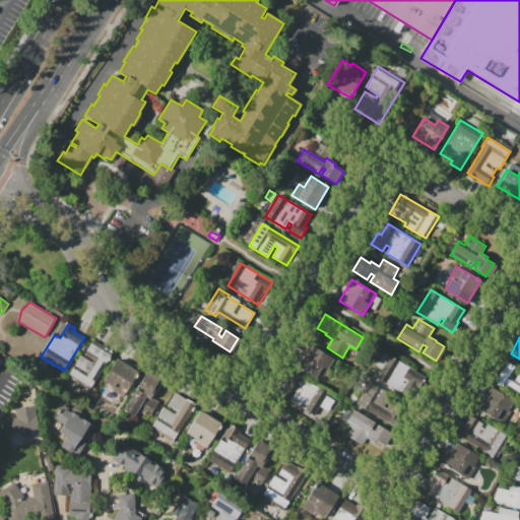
[(90,387),(68,375),(80,355),(91,362),(93,359),(84,353),(92,339),(113,351),(106,364),(105,363),(90,387)]
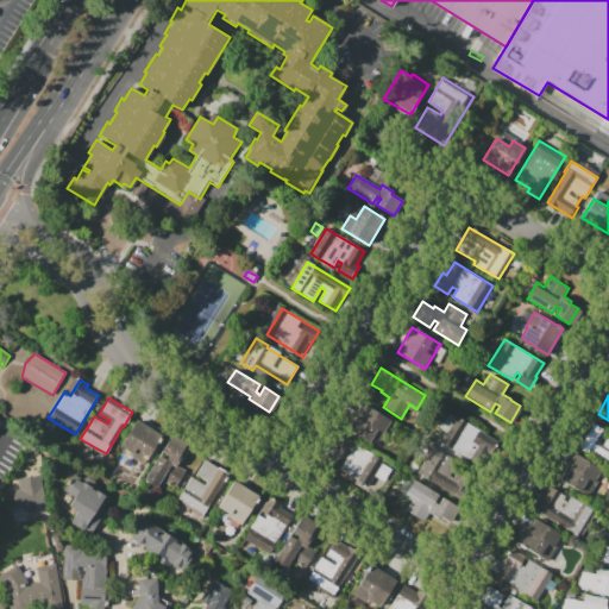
[(364,403),(390,420),(383,433),(377,429),(369,443),(349,431),(364,403)]
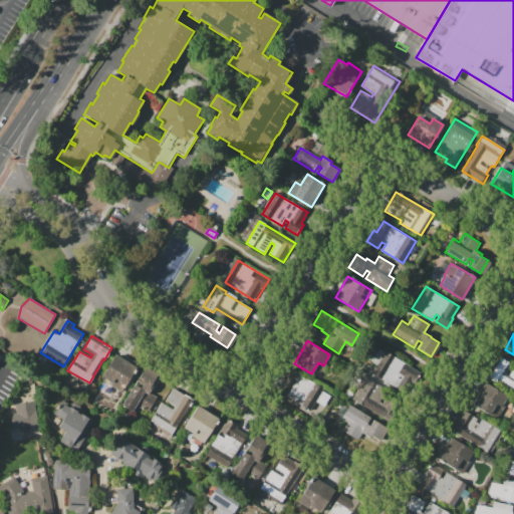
[(378,348),(427,376),(423,383),(411,376),(402,391),(371,372),(376,365),(370,361),(378,348)]
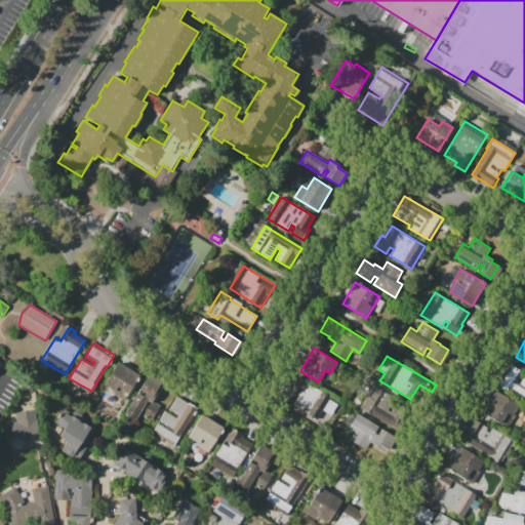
[(103,385),(117,361),(139,375),(124,401),(111,393),(112,390),(103,385)]
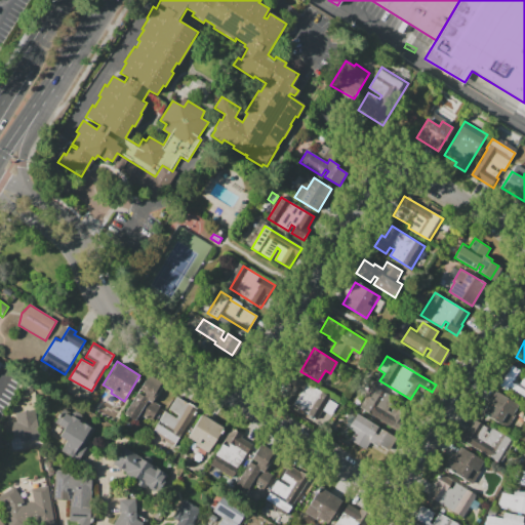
[(499,385),(513,363),(523,369),(516,381),(520,384),(524,374),(524,398),(509,388),(508,390),(499,385)]
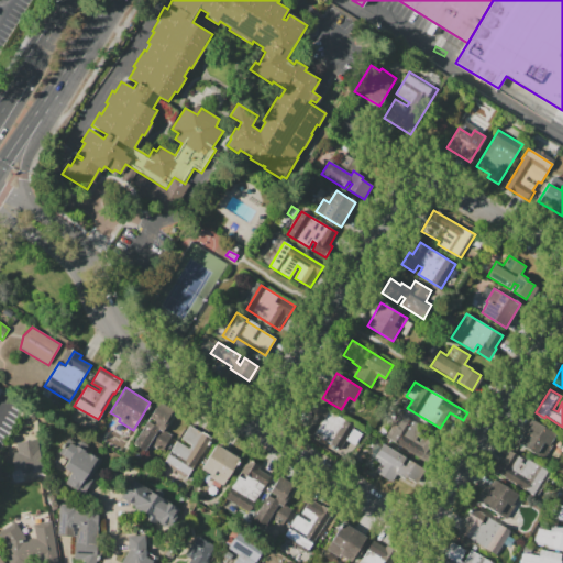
[(133,444),(158,401),(173,410),(167,420),(168,421),(163,430),(172,435),(162,452),(152,445),(147,452),(133,444)]
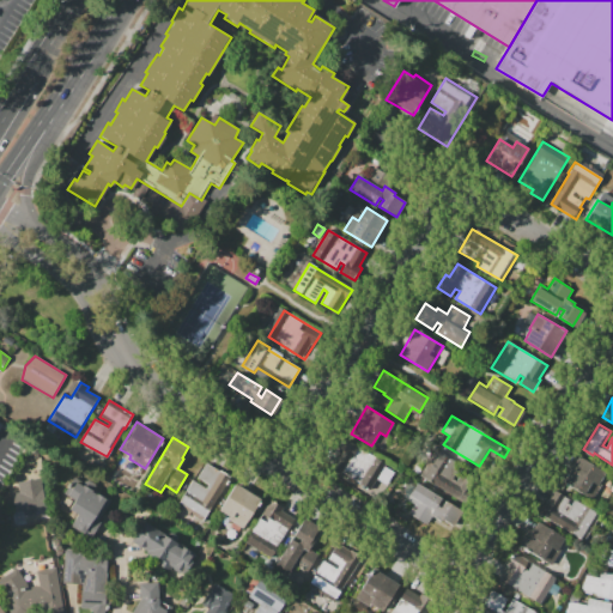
[(386,484),(394,468),(343,439),(327,468),(368,491),(375,478),(386,484)]
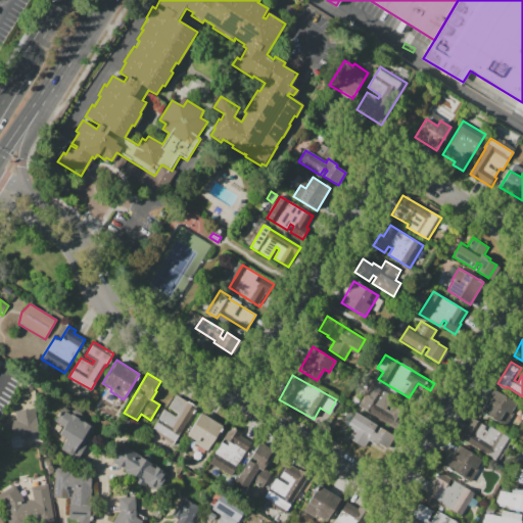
[(371,383),(409,406),(395,428),(358,406),(371,383)]
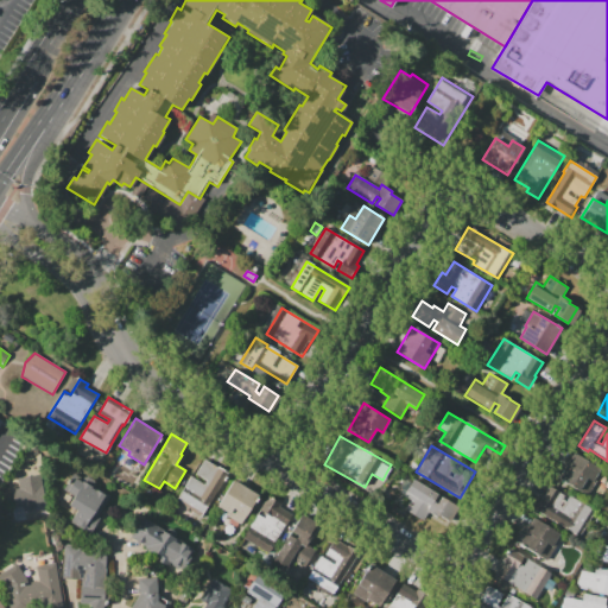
[(574,453),(600,469),(591,482),(587,480),(578,492),(557,479),(574,453)]
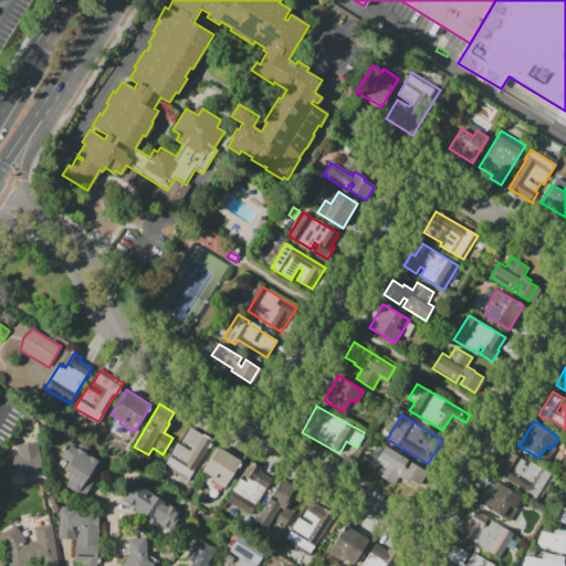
[(187,482),(163,468),(177,443),(190,451),(192,447),(182,441),(191,428),(212,440),(187,482)]
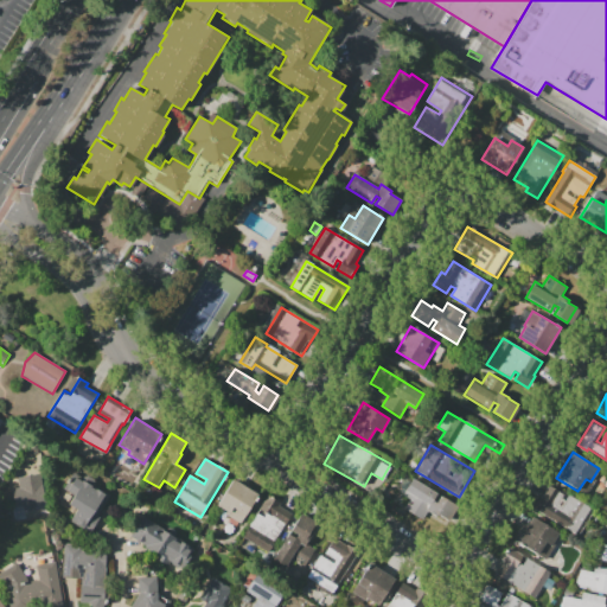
[(44,504),(39,473),(16,477),(18,486),(10,487),(14,509),(44,504)]
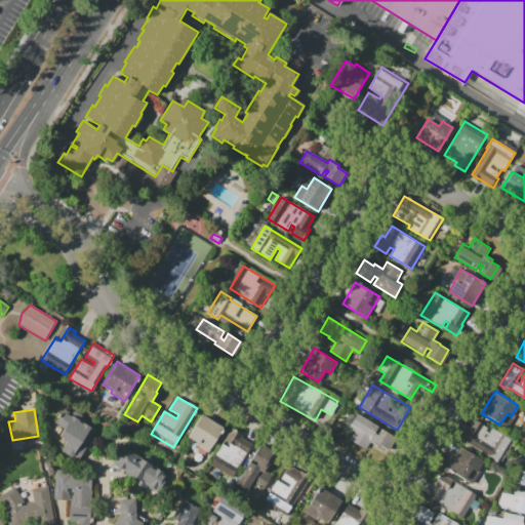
[(94,428),(75,460),(58,450),(65,440),(58,436),(63,429),(57,425),(66,410),(72,413),(73,412),(76,411),(82,414),(82,418),(81,419),(94,428)]
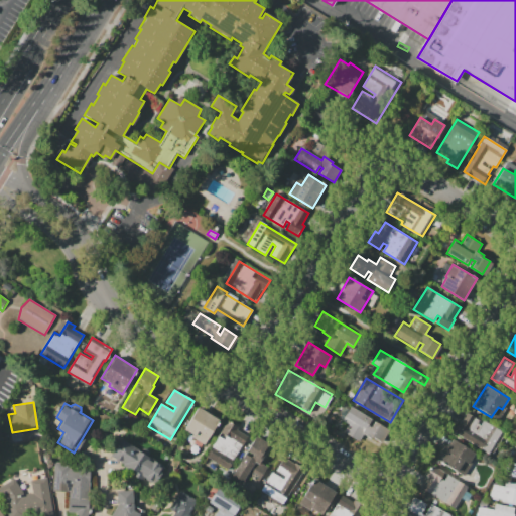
[(221,419),(205,444),(190,436),(191,434),(184,430),(199,406),(221,419)]
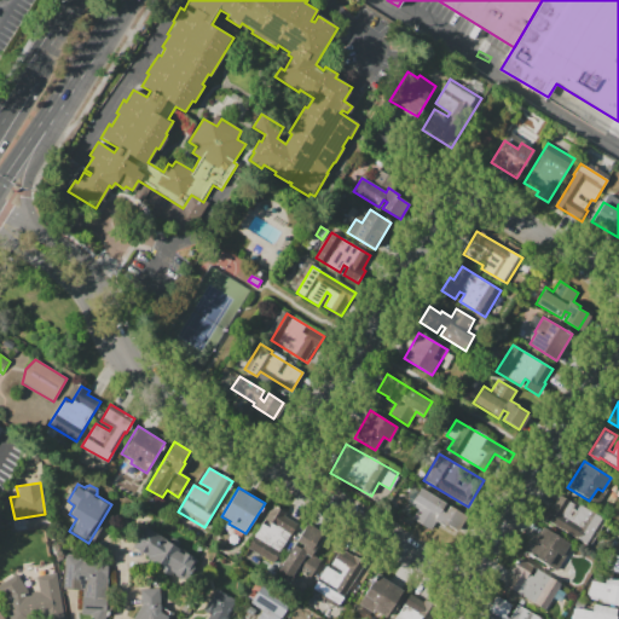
[(421,489),(445,503),(441,510),(445,513),(450,505),(468,516),(458,533),(438,520),(432,530),(412,518),(417,509),(411,504),(421,489)]
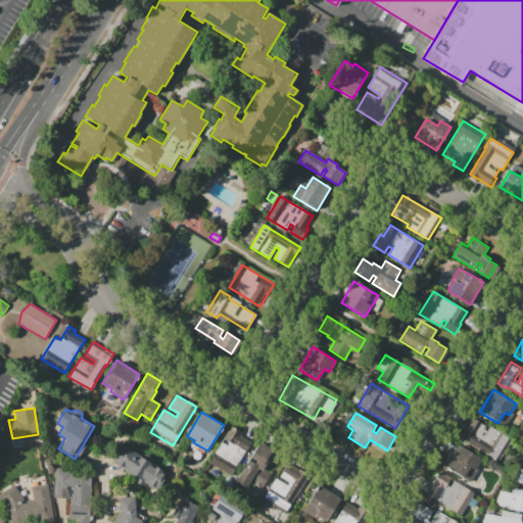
[(473,418),(485,426),(487,424),(509,437),(495,459),(460,437),(465,428),(466,429),(473,418)]
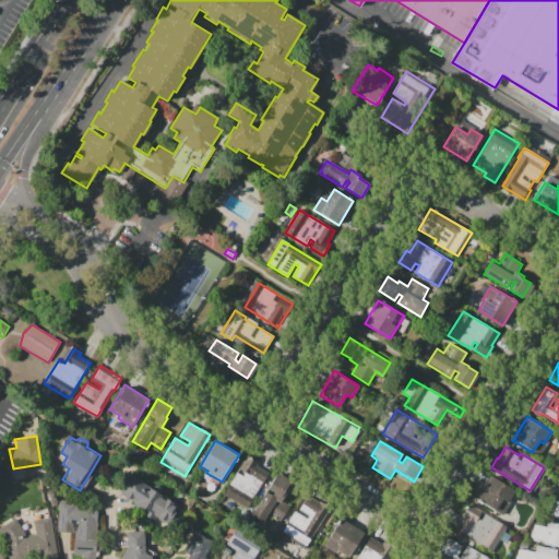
[(247,510),(236,503),(233,510),(218,501),(247,455),(259,463),(264,452),(275,459),(266,472),(269,474),(247,510)]
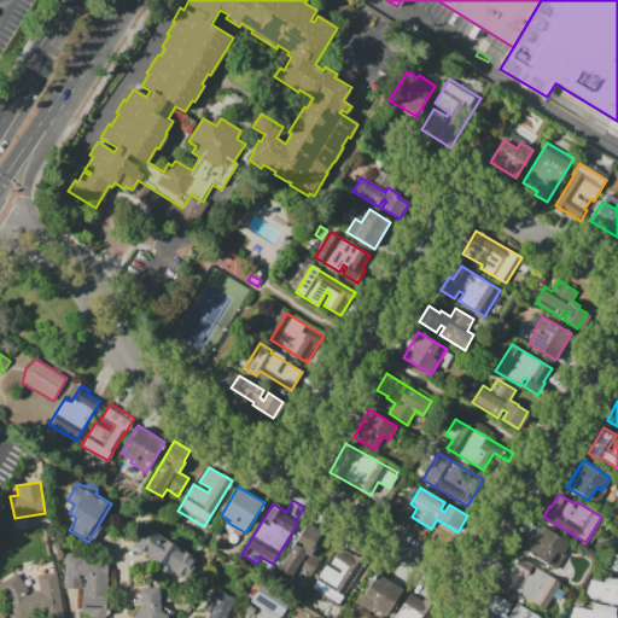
[(307,522),(326,535),(314,555),(320,559),(309,578),(299,572),(295,578),(278,569),(307,522)]
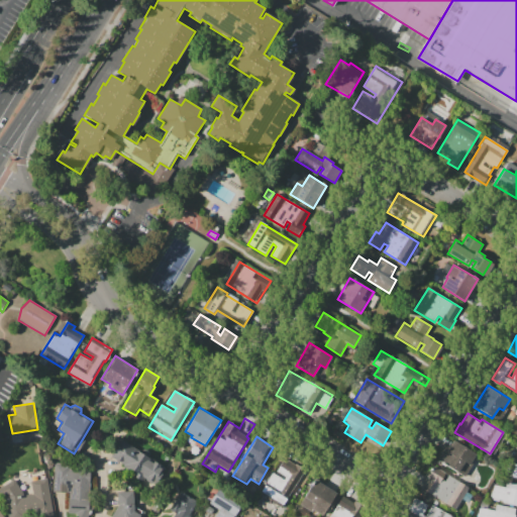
[(121,439),(141,451),(142,449),(144,448),(150,451),(150,454),(149,456),(166,467),(156,484),(145,478),(142,483),(132,476),(135,472),(111,456),(121,439)]
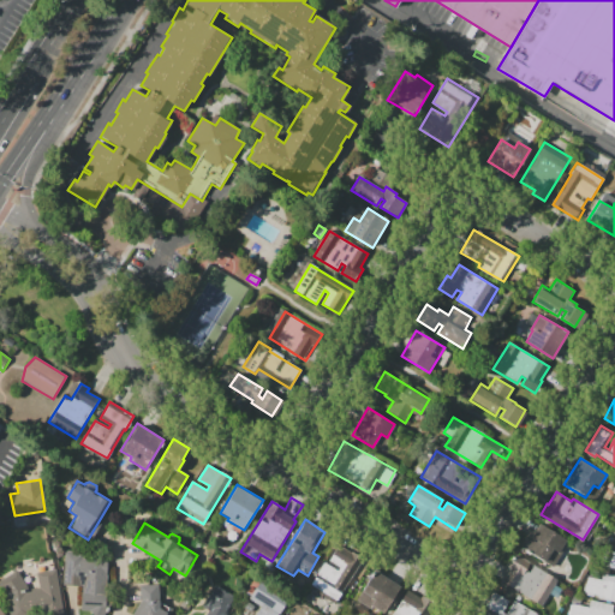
[(539,523),(566,539),(561,548),(563,550),(553,567),(523,549),(539,523)]
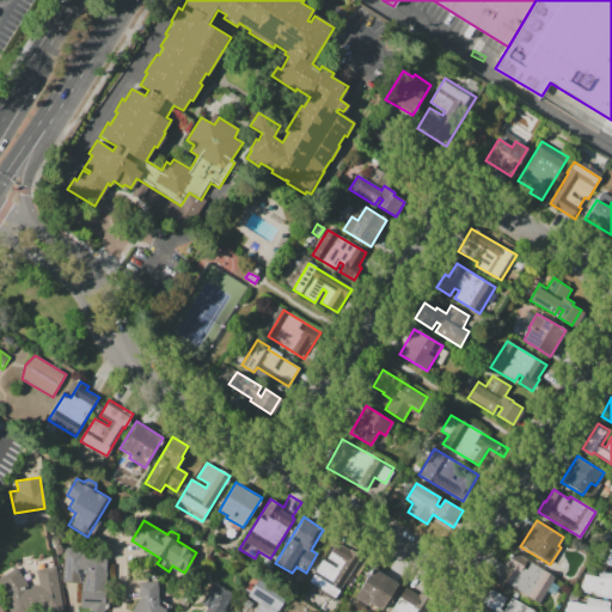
[(335,601),(307,585),(322,560),(336,568),(338,563),(325,555),(335,539),(361,556),(335,601)]
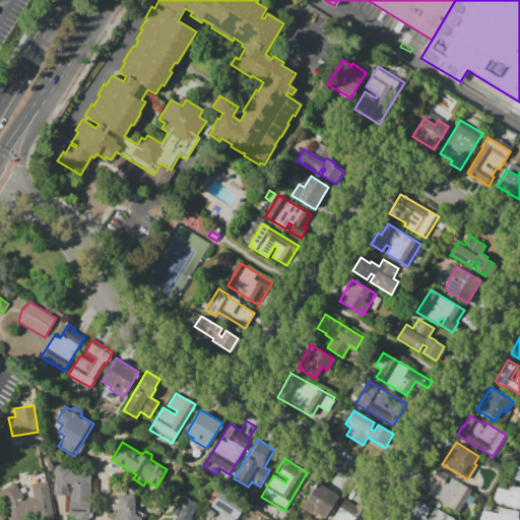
[(519,466),(513,465),(511,481),(519,481),(519,466)]
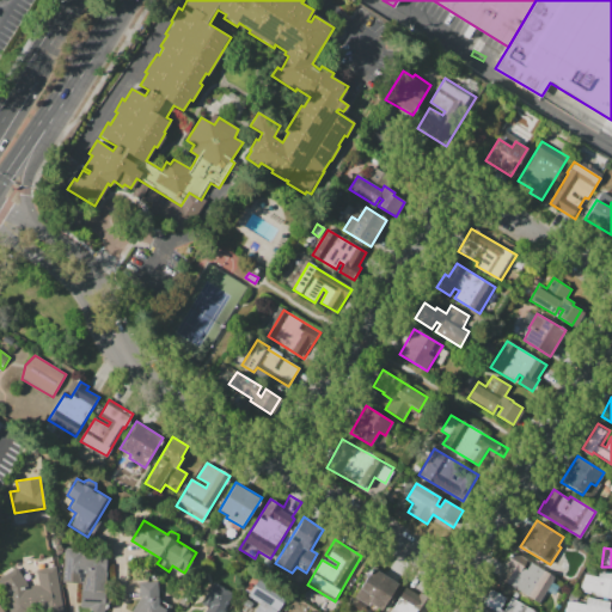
[(91,611),(92,610),(79,609),(80,591),(81,591),(81,585),(63,583),(65,549),(83,550),(83,556),(106,557),(105,585),(102,585),(101,591),(111,592),(111,600),(103,611),(91,611)]
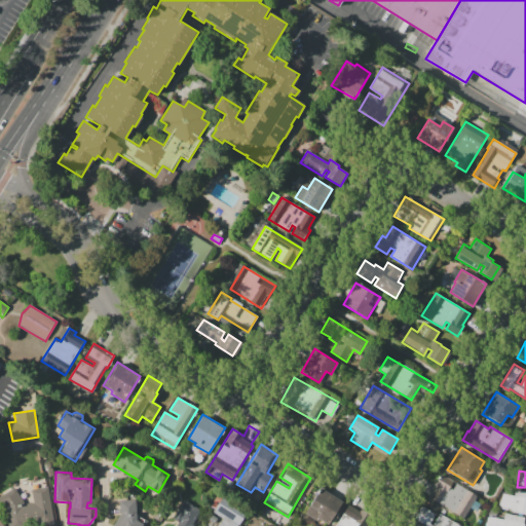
[(461,520),(428,500),(437,487),(434,485),(441,474),(477,496),(461,520)]
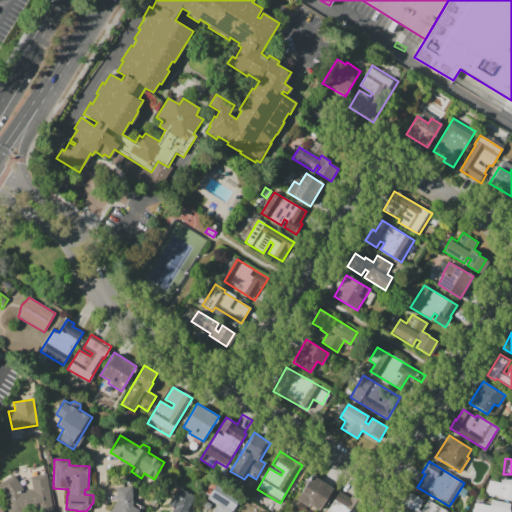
[(46,474),(52,511),(36,511),(36,510),(24,511),(11,511),(0,491),(0,482),(14,474),(23,490),(32,489),(30,477),(46,474)]
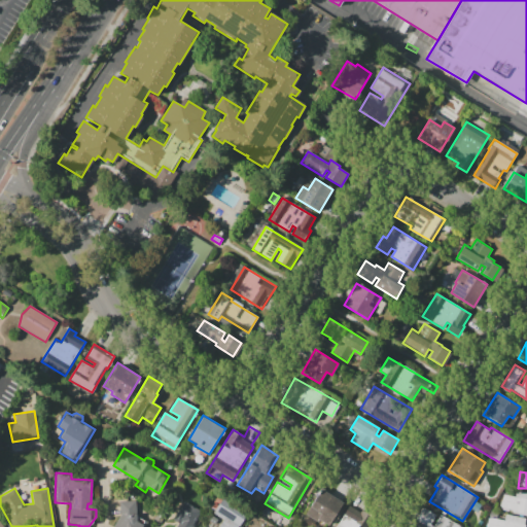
[(321,489),(343,502),(328,525),(320,520),(319,522),(306,514),(321,489)]
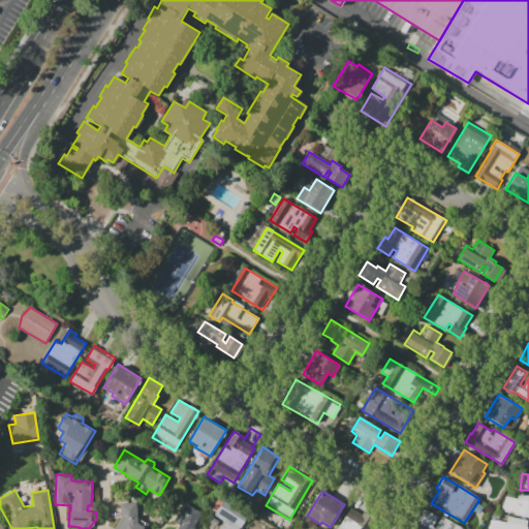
[(503,509),(506,496),(517,498),(518,493),(528,494),(528,518),(514,516),(514,511),(510,510),(509,512),(504,511),(504,509),(503,509)]
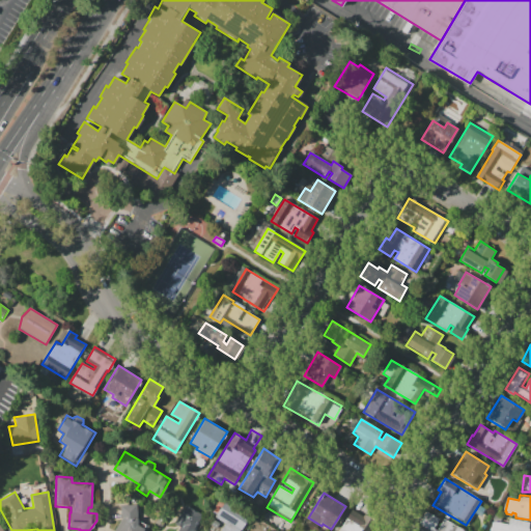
[(240,530),(220,530),(225,523),(216,518),(225,502),(249,516),(240,530)]
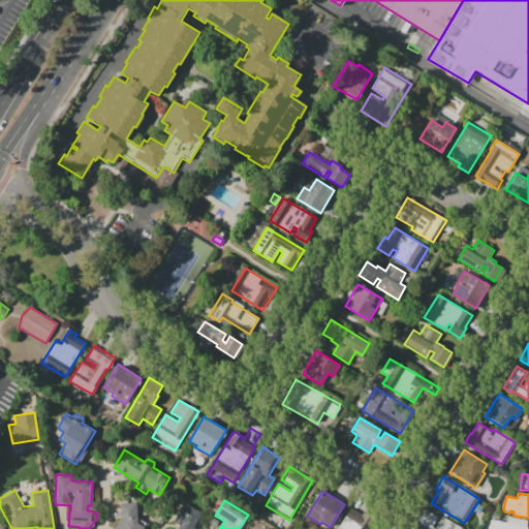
[(136,523),(146,528),(145,528),(113,528),(120,519),(120,503),(136,502),(136,523)]
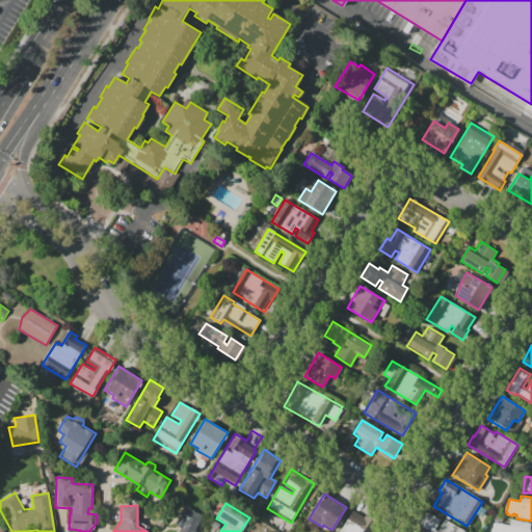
[(203,515),(194,530),(196,531),(178,531),(180,529),(176,526),(187,506),(203,515)]
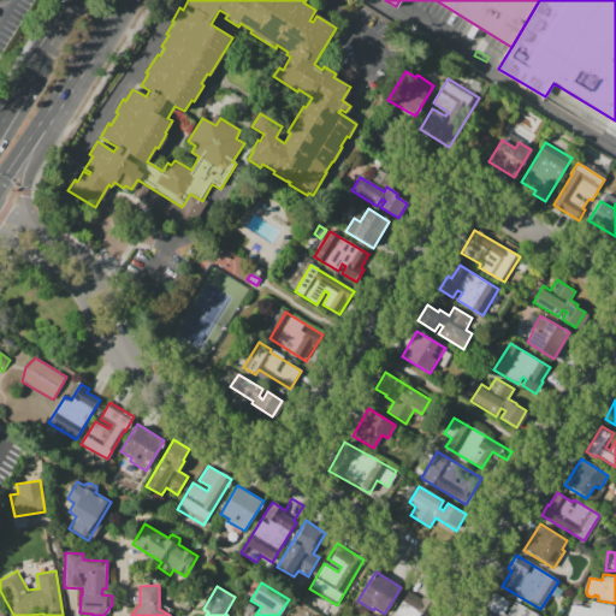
[(480,615),(495,593),(508,602),(501,612),(505,615),(514,600),(538,615),(480,615)]
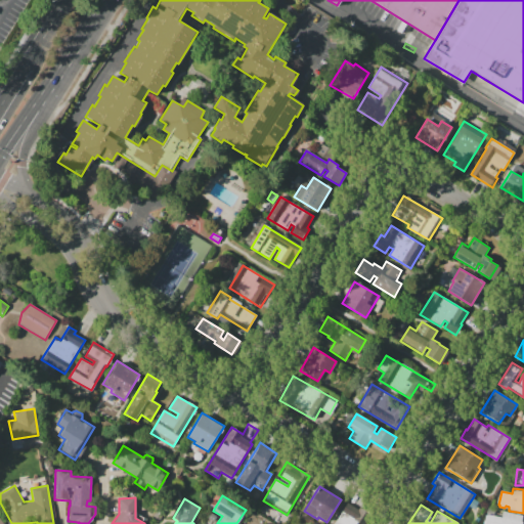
[(484,523),(487,515),(501,517),(503,511),(522,515),(521,521),(522,521),(521,523),(484,523)]
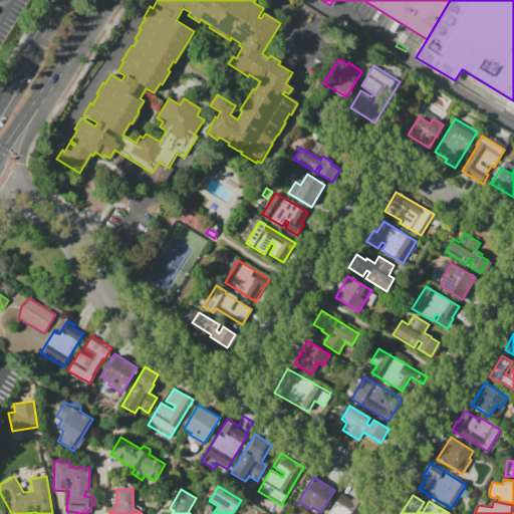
[(327,513),(335,502),(351,511),(349,513),(327,513)]
